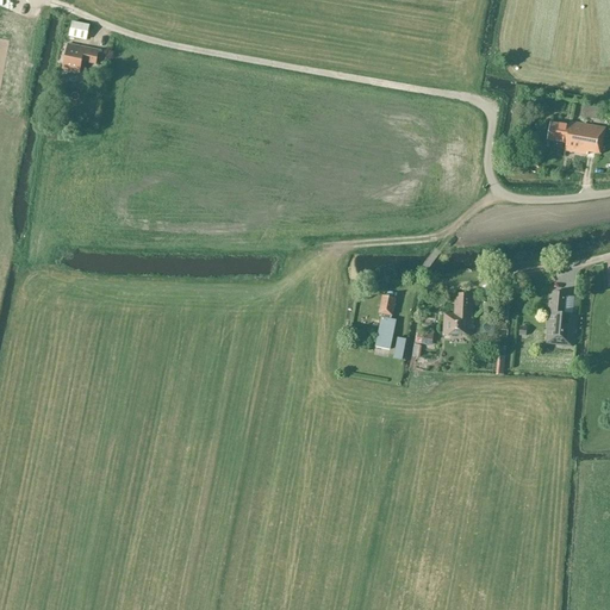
[(89,26),(72,22),(68,37),(86,42),(89,26)]
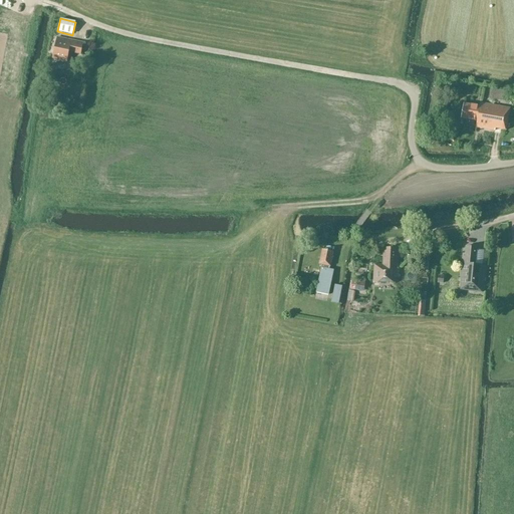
[(82,42),(64,38),(57,37),(53,59),(68,62),(69,58),(70,52),(80,54),(82,42)]
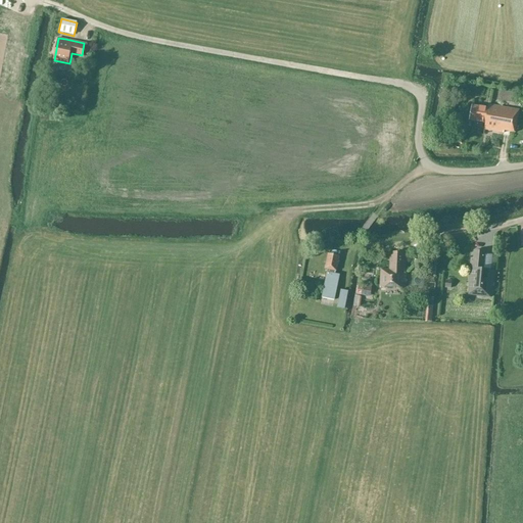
[(515,133),(519,110),(489,105),(488,108),(471,105),(468,121),(485,124),(484,130),(503,133),(504,132),(515,133)]
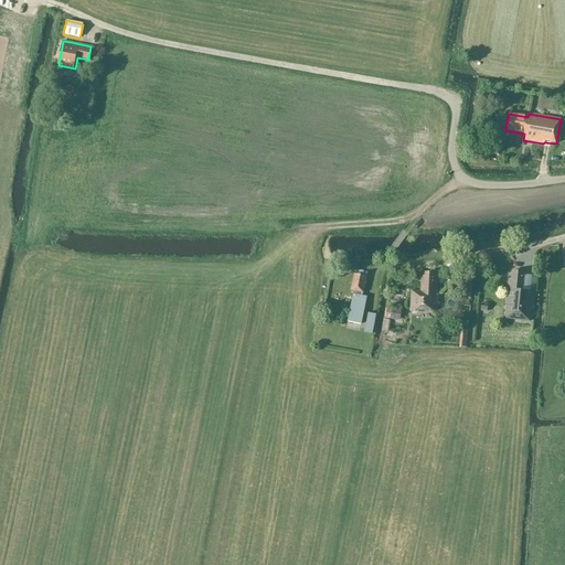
[(529,321),(532,292),(521,291),(522,274),(512,272),(511,280),(508,280),(505,319),(529,321)]
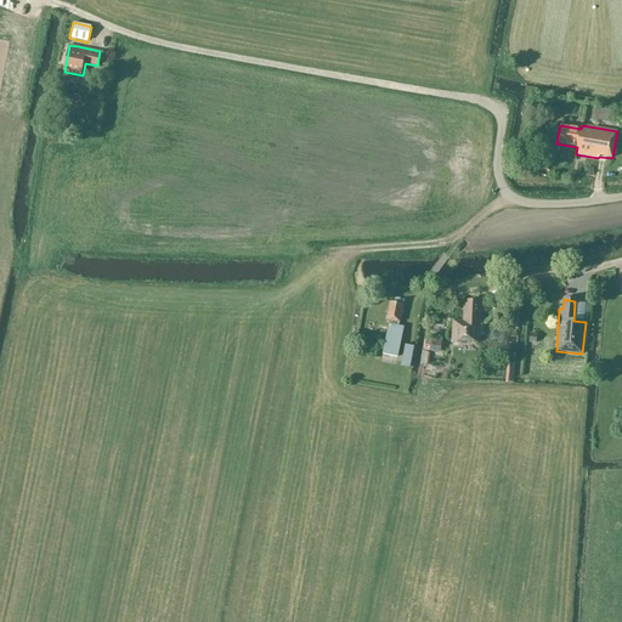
[(482,341),(482,322),(481,322),(481,301),(468,301),(468,305),(464,304),(463,321),(452,321),(451,341),(482,341)]
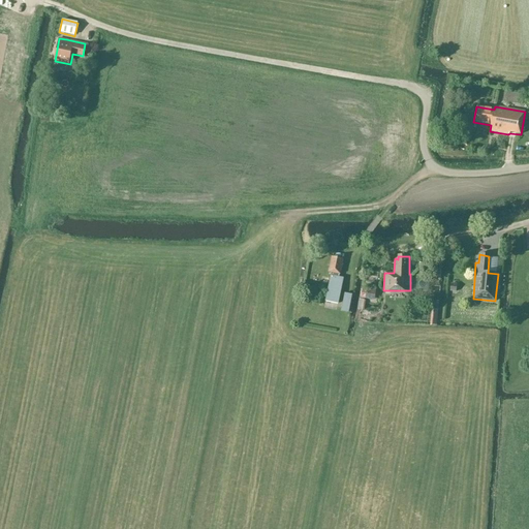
[(339,275),(342,259),(332,257),(329,273),(331,273),(331,277),(327,297),(325,302),(338,305),(343,279),(338,278),(339,277),(338,277),(339,275)]
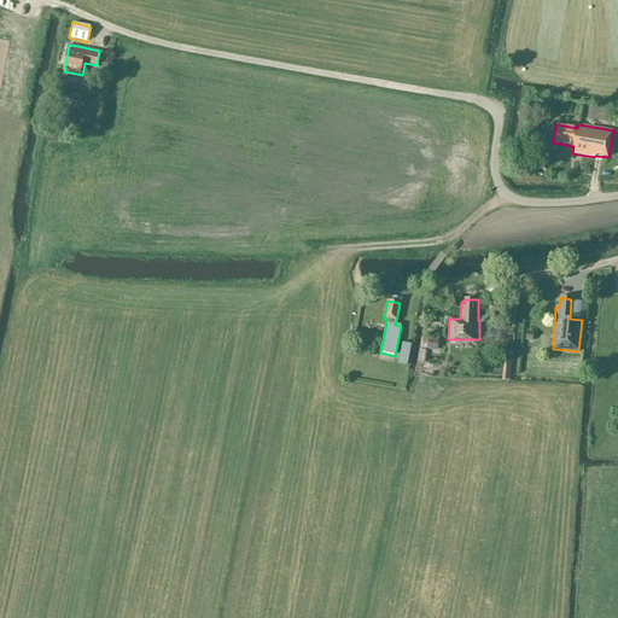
[(433,338),(427,337),(425,350),(437,351),(438,340),(433,339),(433,338)]
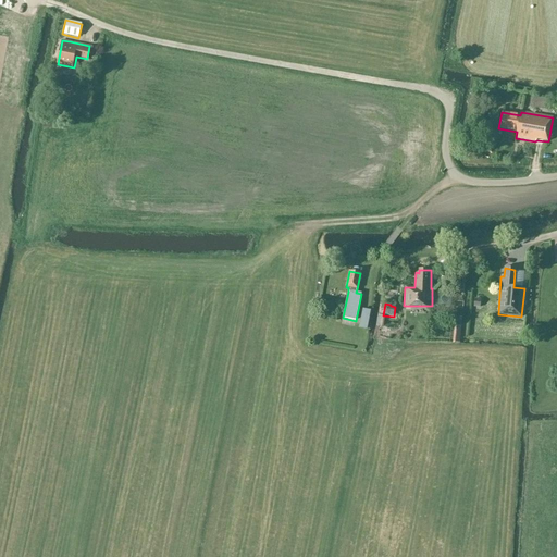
[(370,311),(362,309),(358,329),(366,330),(370,311)]
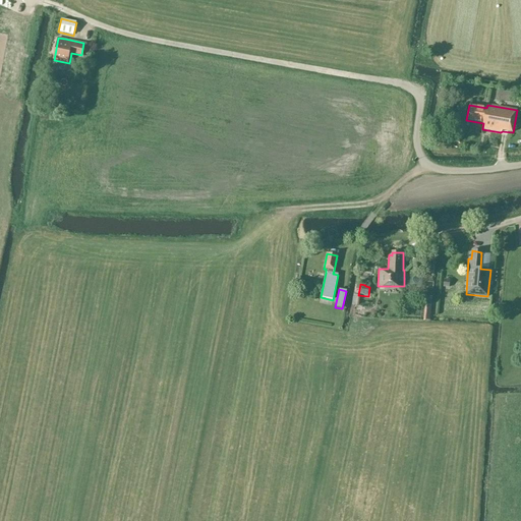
All buildings are outlined.
